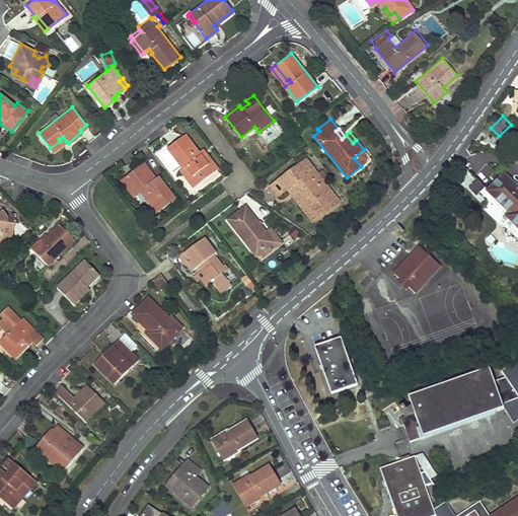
[(185,134),(167,147),(182,167),(179,169),(188,179),(196,173),(201,180),(218,167),(206,153),(202,156),(198,151),(185,134)]
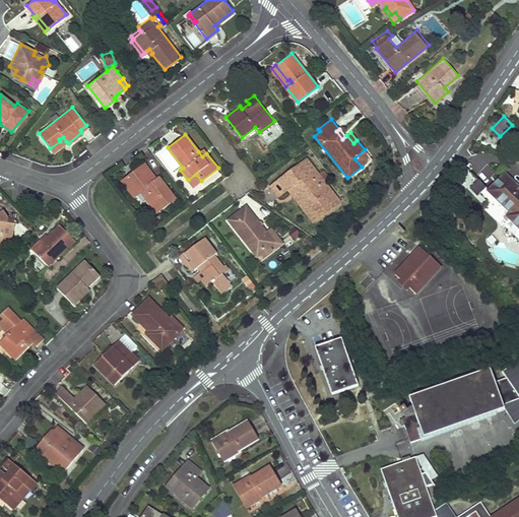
[(60,141),(50,148),(53,151),(66,141),(63,137),(59,139),(60,141)]
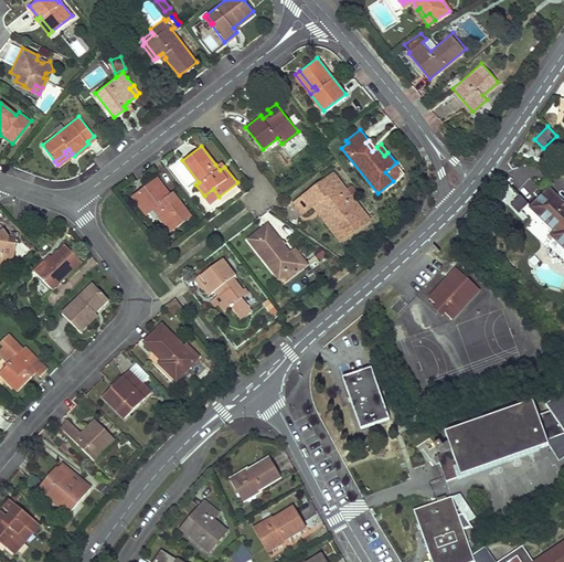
[(220,161),(215,165),(220,170),(224,167),(220,161)]
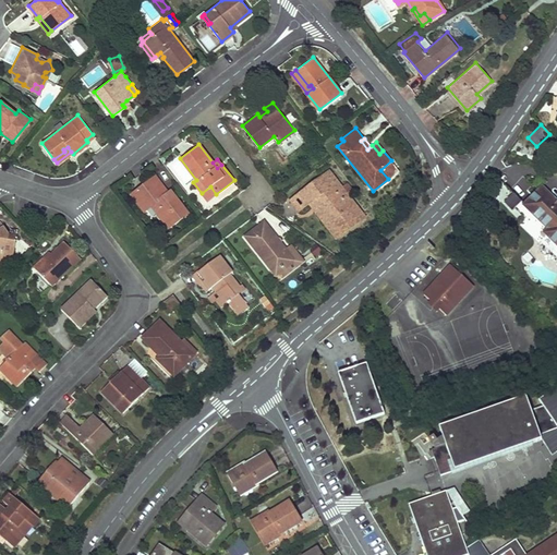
[(329,168),(298,192),(305,203),(307,202),(311,198),(318,208),(319,207),(336,229),(353,217),(350,213),(358,206),(329,168)]
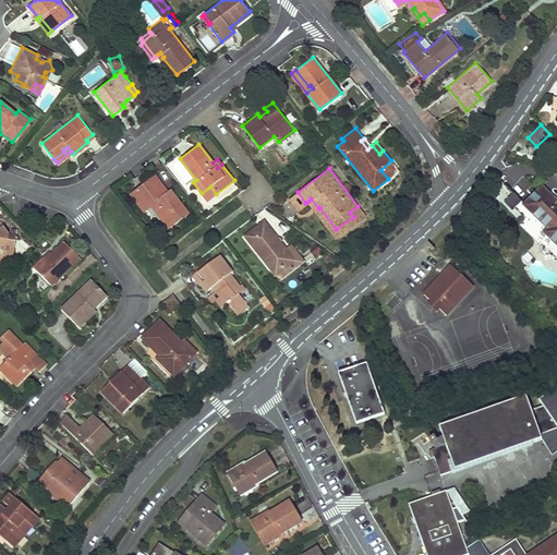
[(155,175),(150,178),(164,194),(167,191),(155,175)]
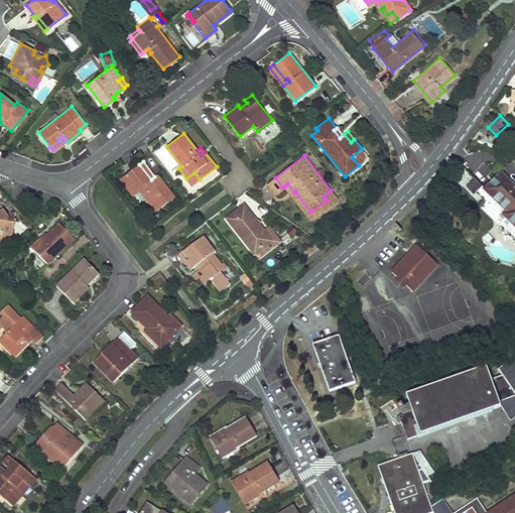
[(139,164),(124,175),(136,191),(140,188),(155,210),(173,196),(157,174),(154,176),(151,179),(139,164)]
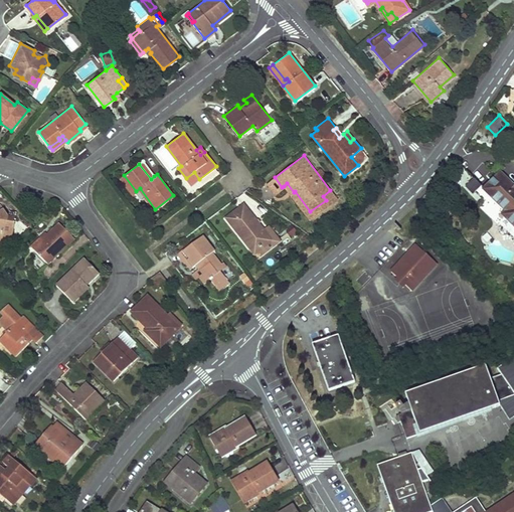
[(466,182),(472,174),(465,169),(459,177),(466,182)]
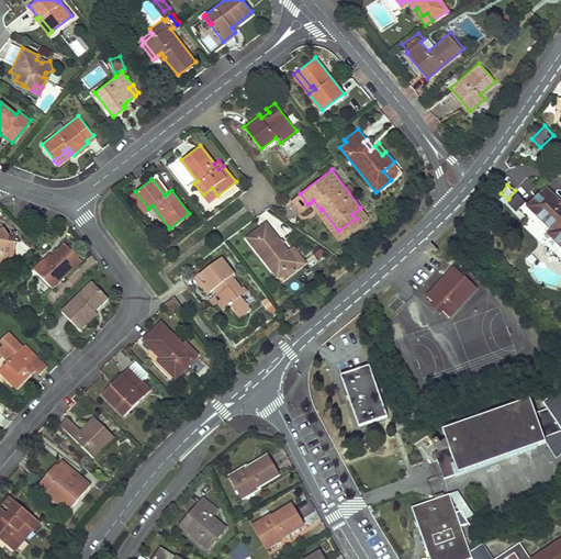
[(560,202),(545,186),(527,203),(538,214),(552,228),(549,232),(560,244),(560,202)]
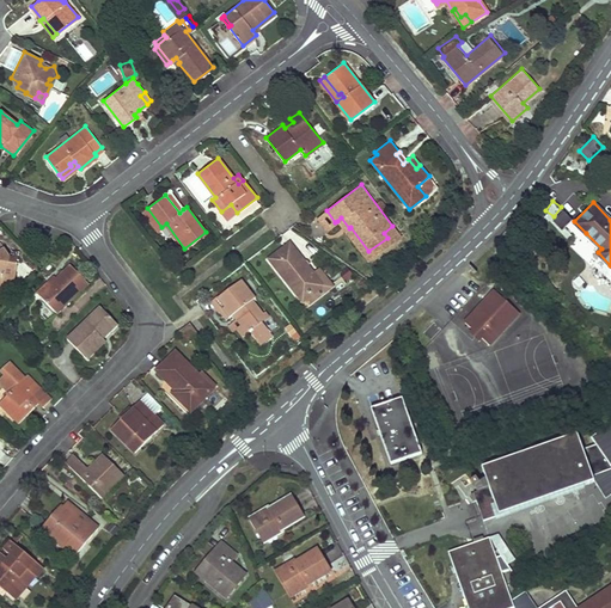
[(231,204),(221,212),(228,220),(237,213),(231,204)]
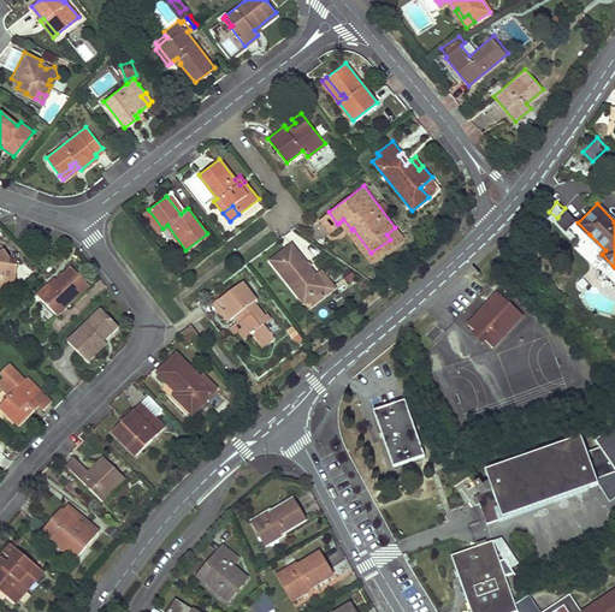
[(148,209),(143,213),(158,232),(163,229),(148,209)]
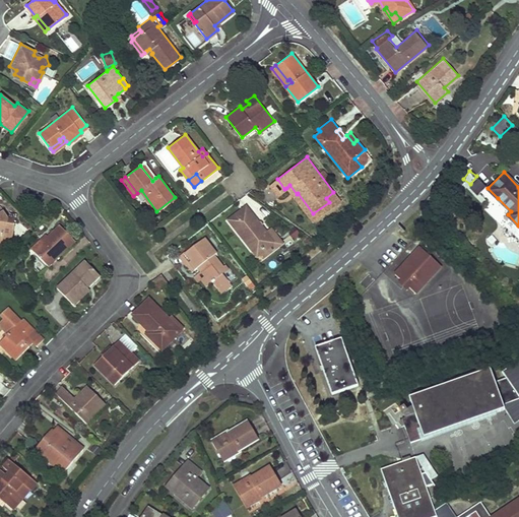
[(479,178),(468,184),(474,193),(485,187),(479,178)]
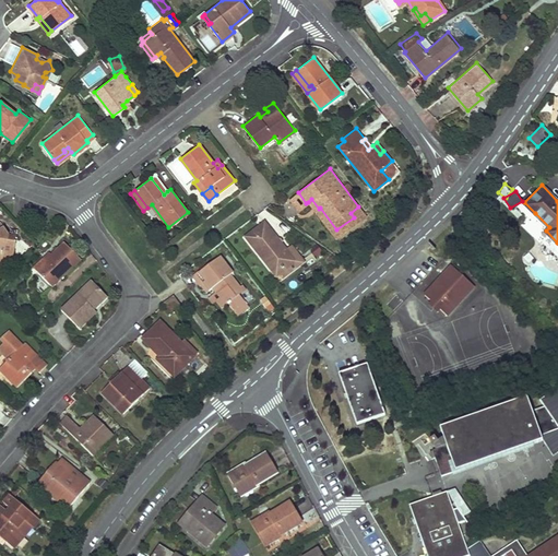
[(298,192),(291,199),(298,210),(306,203),(298,192)]
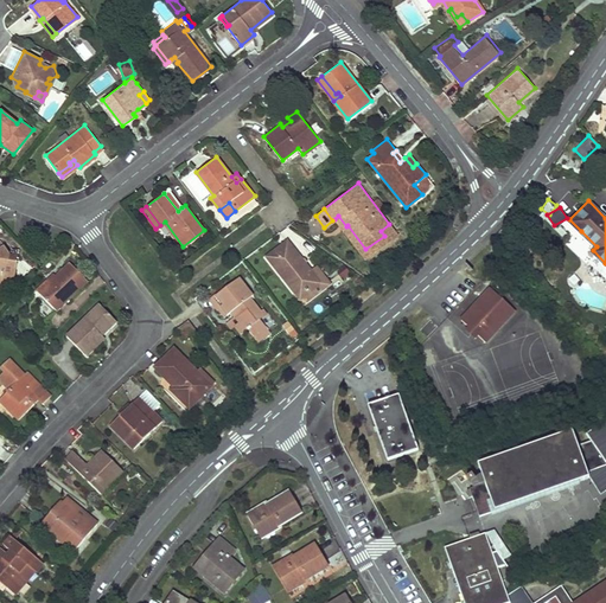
[(338,216),(335,219),(364,257),(397,235),(389,224),(381,231),(384,236),(365,249),(348,225),(346,226),(338,216)]
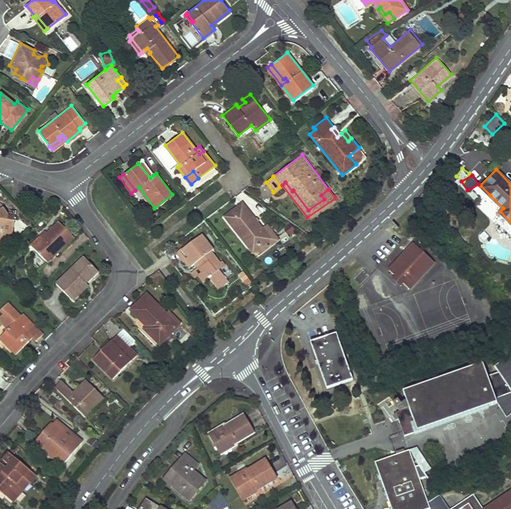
[(490,195),(484,201),(497,215),(500,211),(503,208),(490,195)]
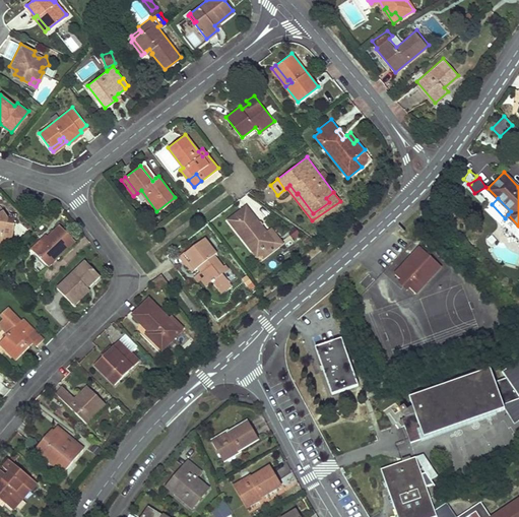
[(246,204),(229,218),(244,239),(247,237),(257,250),(272,239),(246,204)]
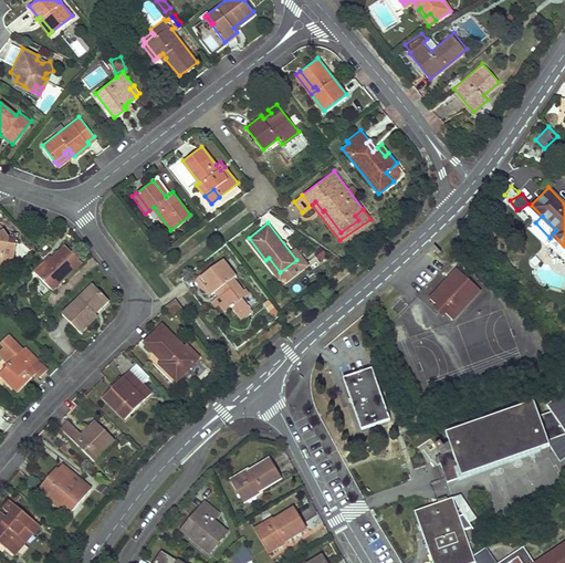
[(0,263),(4,266),(12,260),(17,237),(7,236),(0,226),(0,263)]
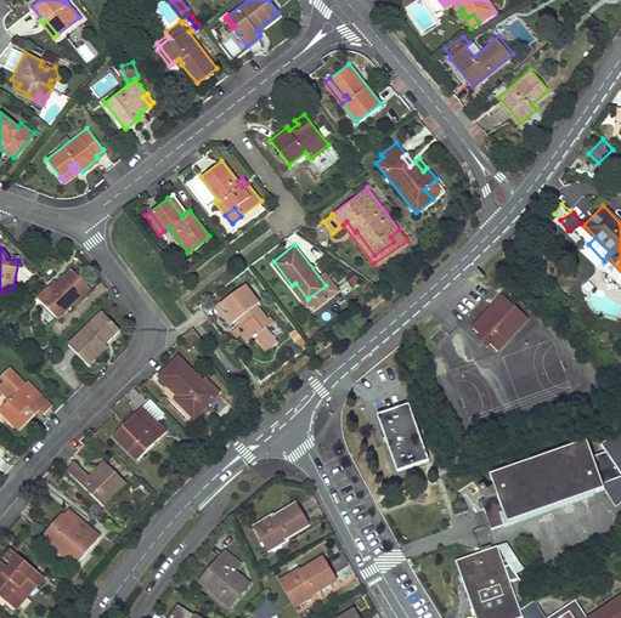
[(56,283),(40,299),(57,317),(89,285),(72,267),(56,282),(56,283)]
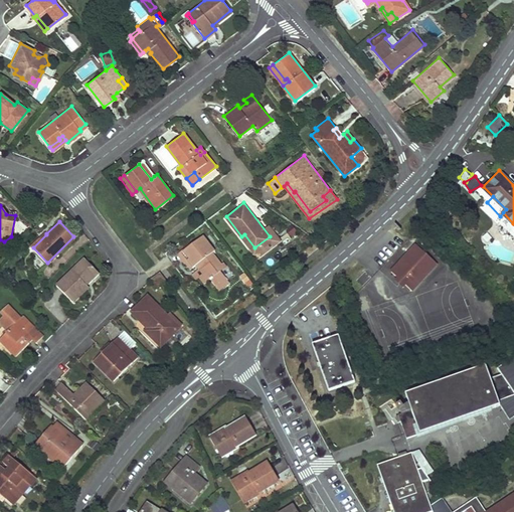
[(44,232),(30,244),(33,247),(46,234),(46,233),(44,232)]
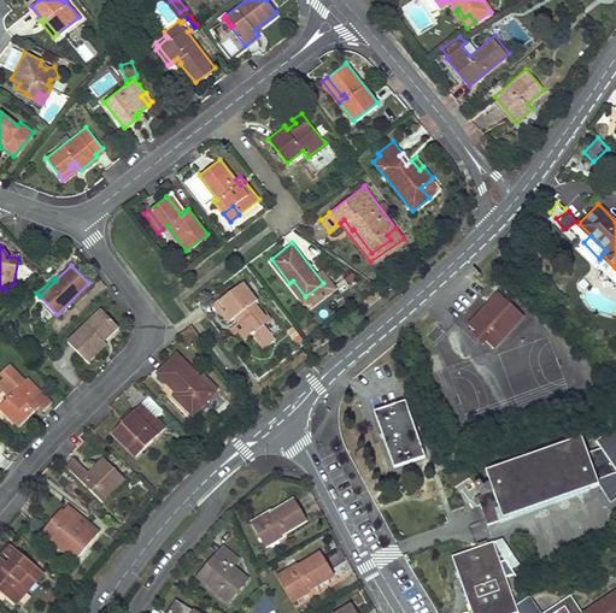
[(242,280),(218,298),(226,307),(223,310),(230,319),(234,316),(238,313),(242,319),(239,323),(242,326),(248,335),(251,332),(258,341),(270,331),(263,323),(260,320),(267,316),(254,300),(257,298),(242,280)]
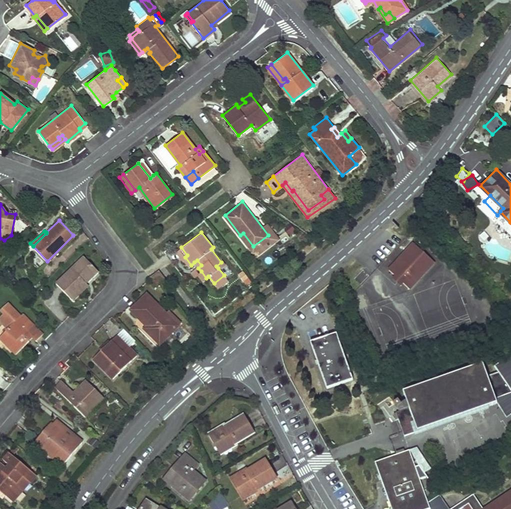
[(243,233),(240,235),(252,251),(269,237),(268,235),(253,246),(243,233)]
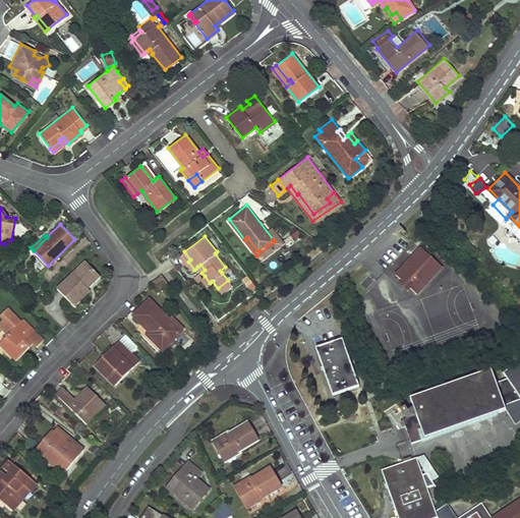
[(442,265),(420,244),(395,273),(398,275),(401,278),(410,286),(416,292),(442,265)]
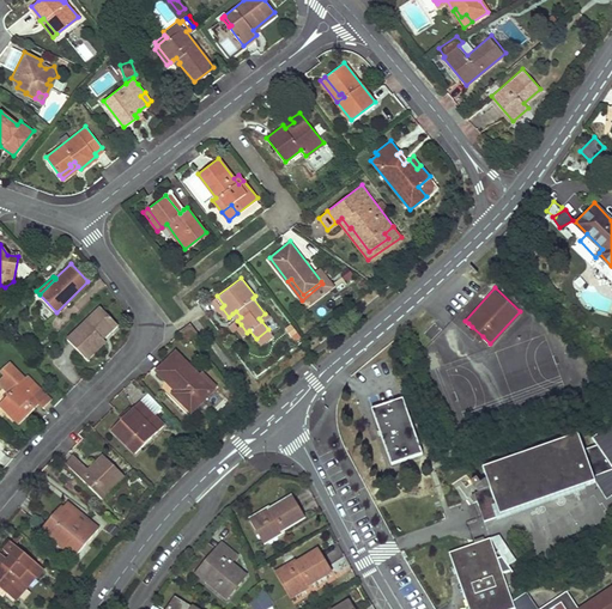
[(217,296),(211,300),(225,318),(229,317),(222,308),(224,305),(217,296)]
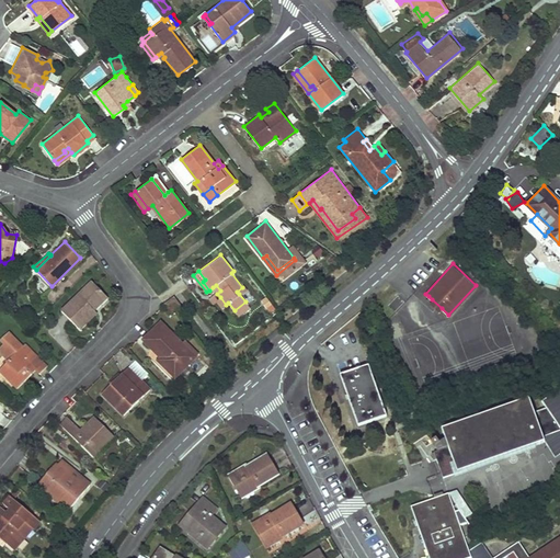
[(91,280),(61,309),(79,328),(96,311),(93,309),(107,295),(91,280)]
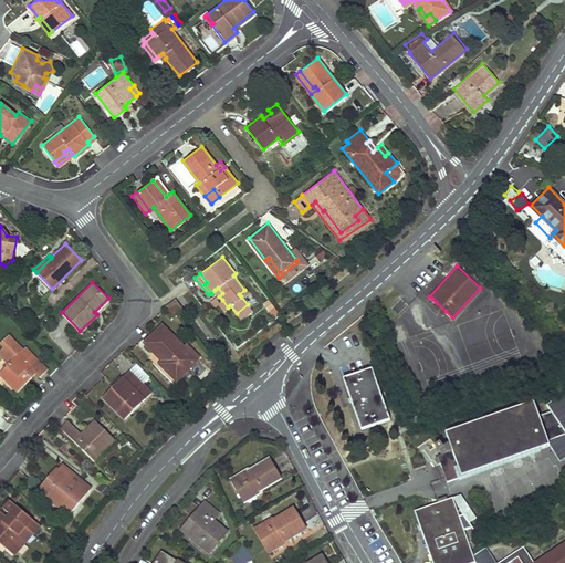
[(270,296),(262,301),(270,314),(276,310),(270,296)]
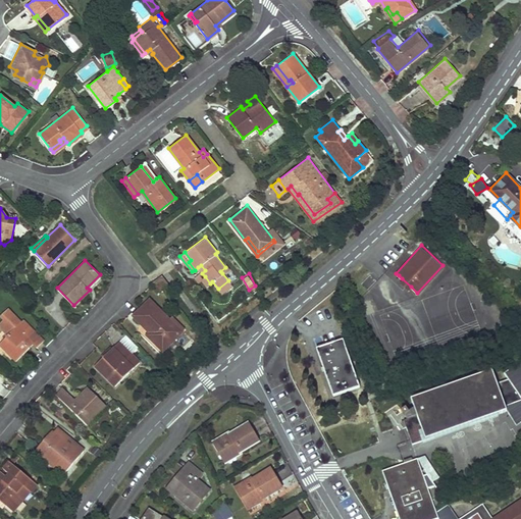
[(161,274),(153,280),(159,290),(168,282),(161,274)]
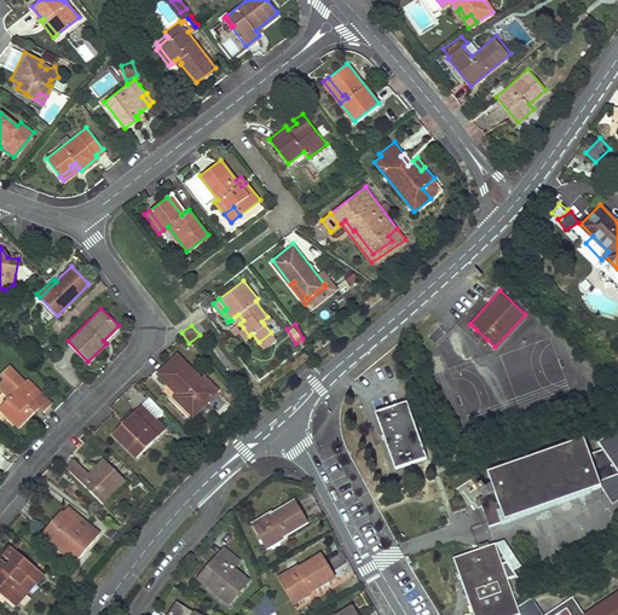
[(485,343),(487,340),(477,330),(474,332),(485,343)]
